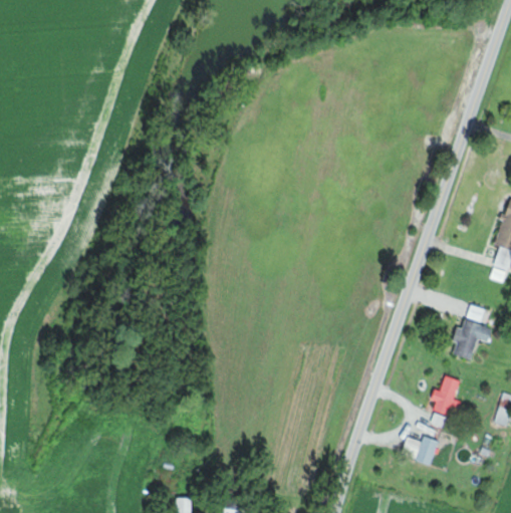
[(496,245),(500,246),(490,278),(507,283),(510,268),(510,199),(509,199),(496,245)]
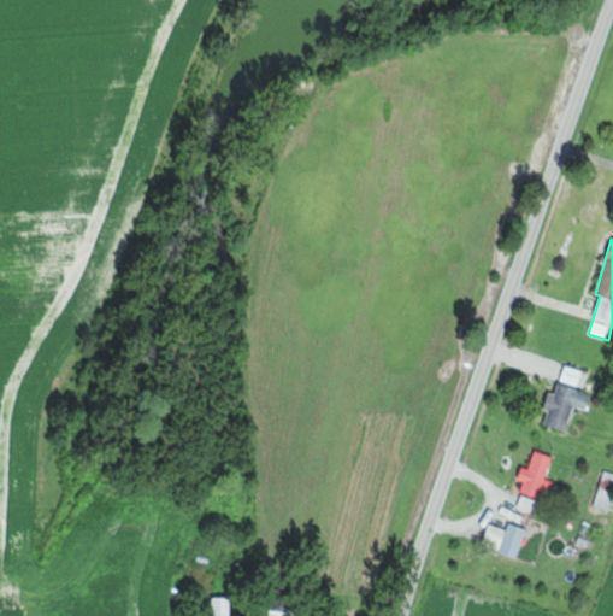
[(543,424),(565,433),(573,408),(585,411),(591,396),(576,389),(582,371),(564,365),(554,394),(549,393),(543,409),(548,410),(543,424)]
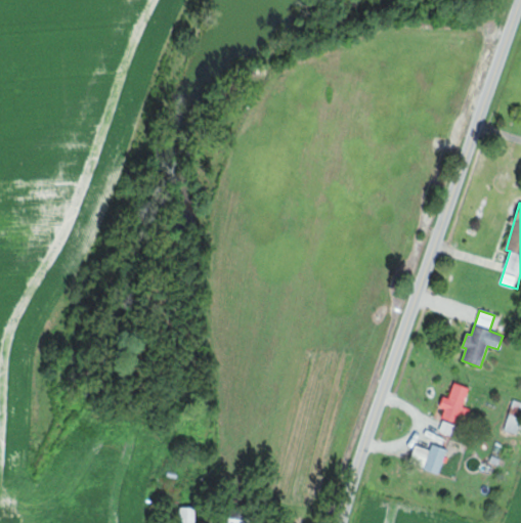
[(439,407),(444,409),(441,419),(465,427),(470,410),(463,407),(469,388),(453,384),(449,399),(443,397),(439,407)]
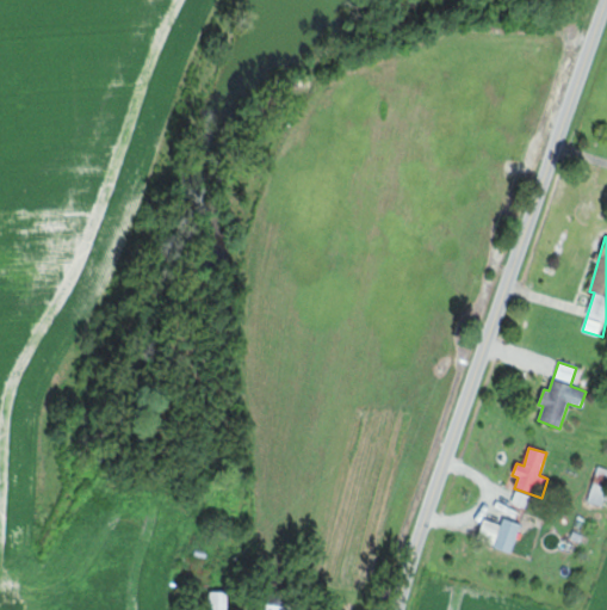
[(601,507),(606,485),(606,469),(596,468),(587,504),(601,507)]
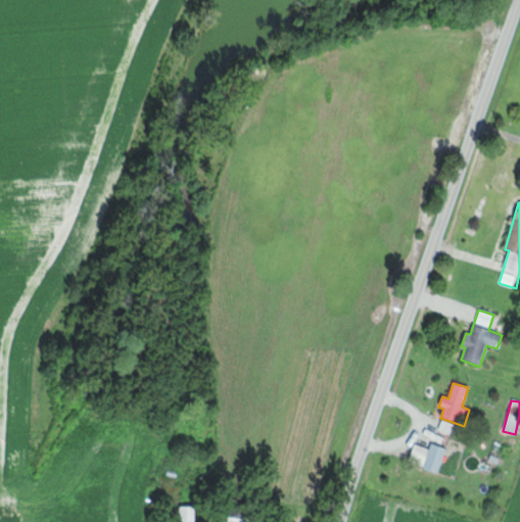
[(437,473),(446,449),(431,443),(429,449),(415,444),(408,463),(437,473)]
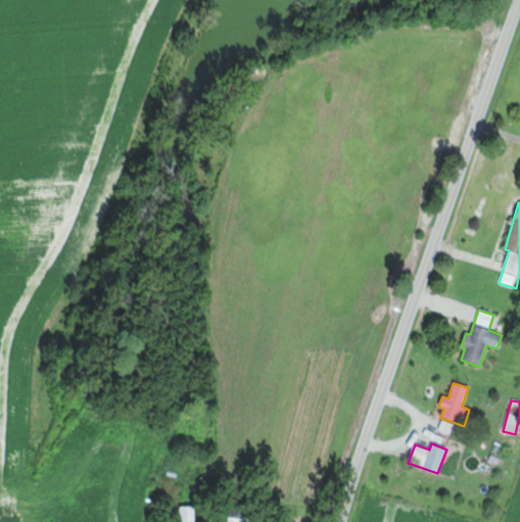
[(194,521),(195,508),(180,507),(179,521),(194,521)]
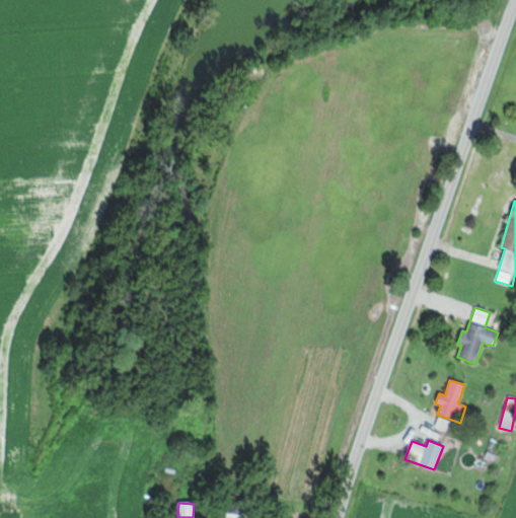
All buildings are outlined.
